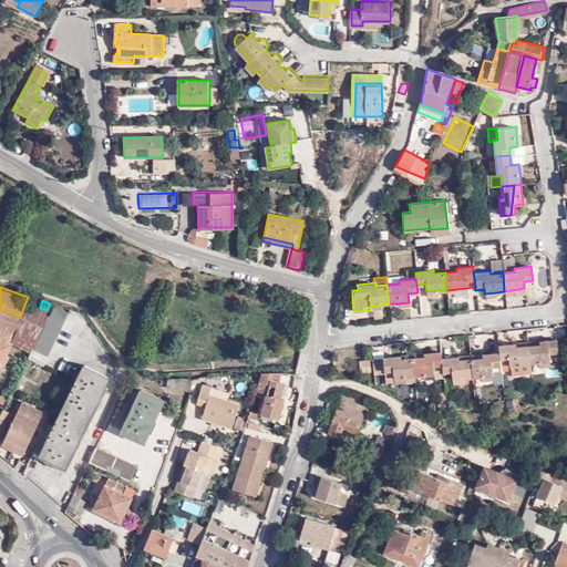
[(24,319),(43,327),(49,315),(26,302),(20,317),(24,319)]
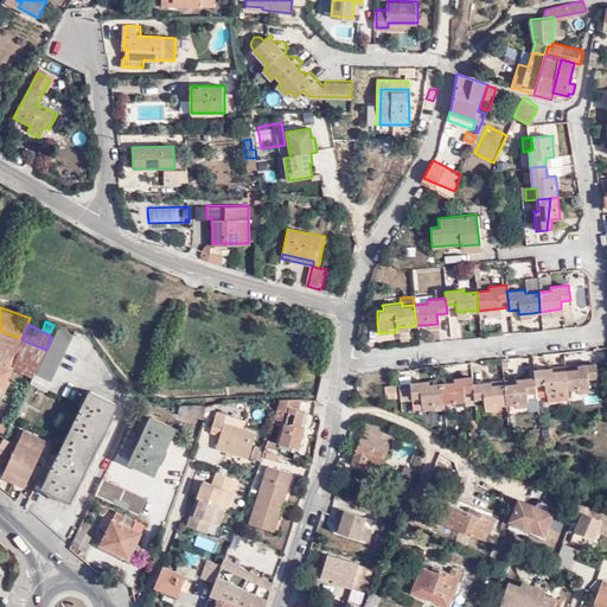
[(32,382),(46,390),(74,336),(58,327),(32,382)]
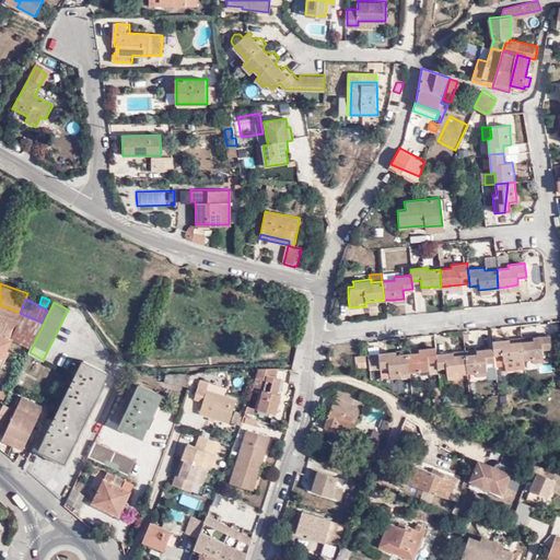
[(0,316),(19,326),(24,315),(20,313),(0,305),(0,316)]
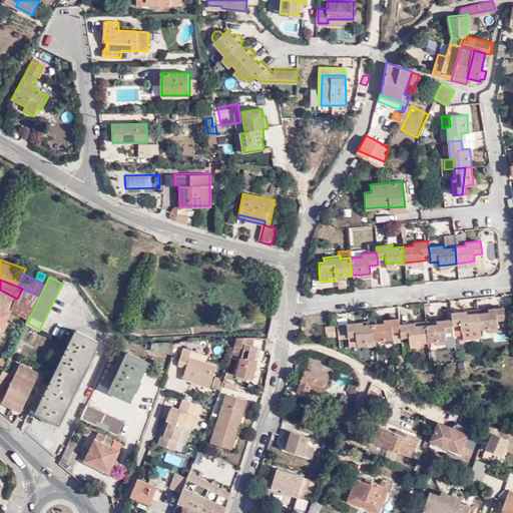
[(12,311),(28,318),(39,296),(22,289),(17,299),(12,311)]
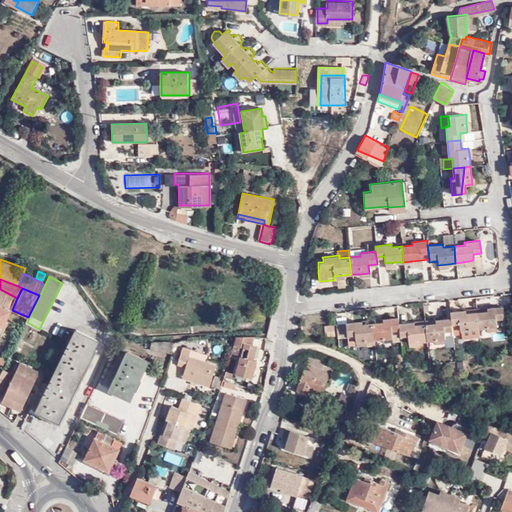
[(0,332),(1,333),(12,310),(17,298),(0,289),(0,332)]
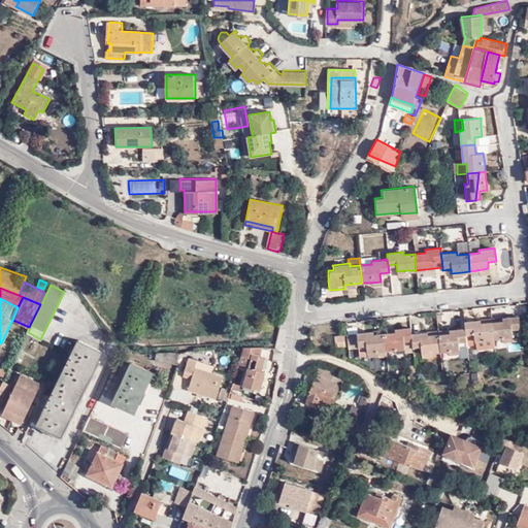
[(491,320),(492,338),(498,337),(509,336),(509,340),(519,339),(516,315),(500,316),(500,319),(491,320)]
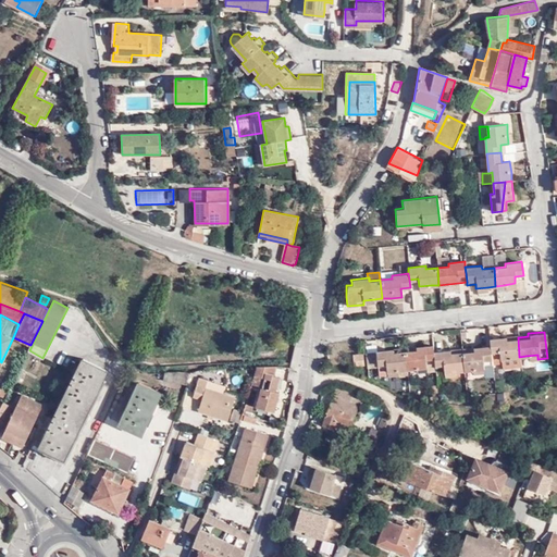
[(509,358),(519,357),(518,337),(505,338),(505,336),(489,337),(489,345),(490,350),(497,350),(498,359),(509,358)]
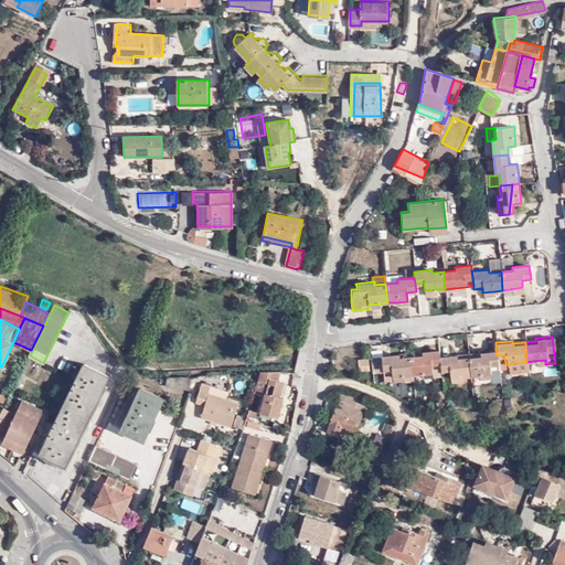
[(408,354),(407,342),(387,343),(388,353),(396,352),(397,355),(408,354)]
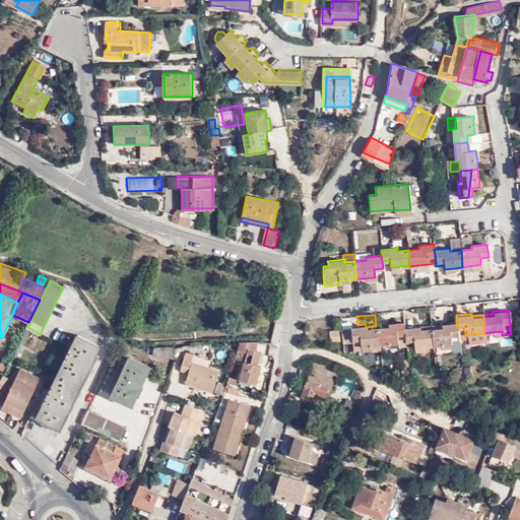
[(376,326),(378,343),(386,343),(396,342),(395,335),(403,334),(403,326),(402,320),(386,322),(386,324),(376,326)]
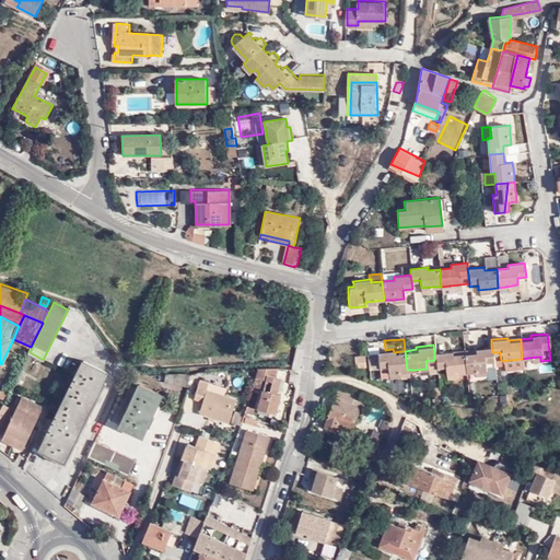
[(483,361),(492,360),(492,352),(491,347),(474,349),(475,352),(463,352),(464,371),(473,370),(485,369),(483,361)]
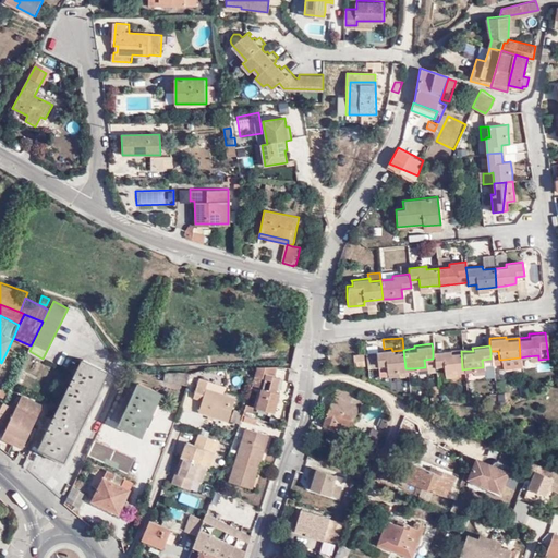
[(397,370),(405,368),(403,350),(392,351),(391,348),(384,349),(374,350),(375,351),(375,352),(376,363),(384,362),(385,371),(386,371),(397,370)]
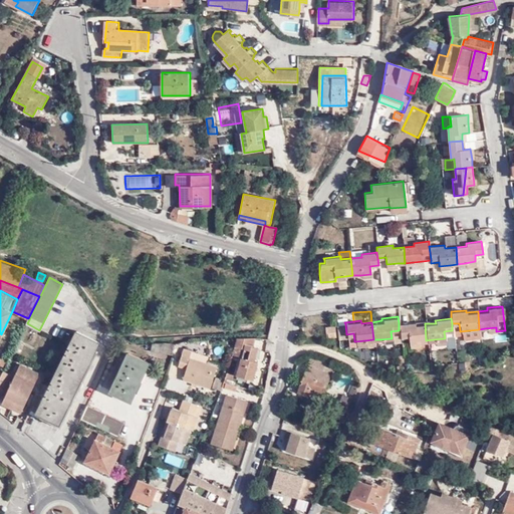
[(418,341),(426,340),(425,323),(424,323),(415,323),(414,321),(399,322),(399,330),(400,336),(407,335),(408,342),(418,341)]
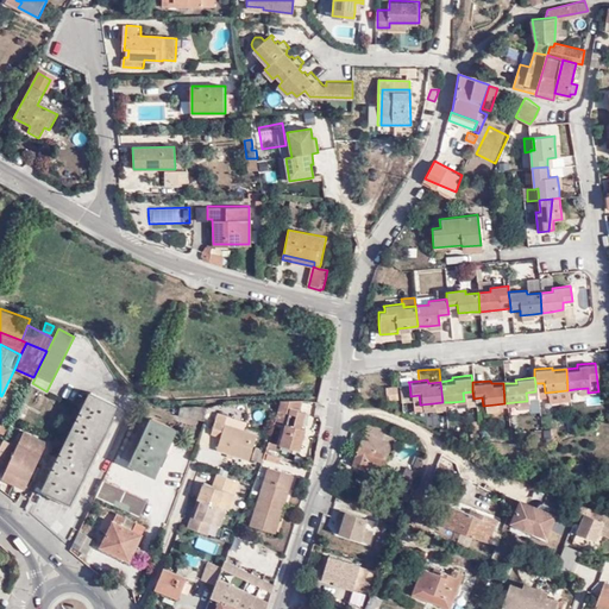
[(393,396),(391,383),(382,384),(382,391),(381,391),(382,397),(393,396)]
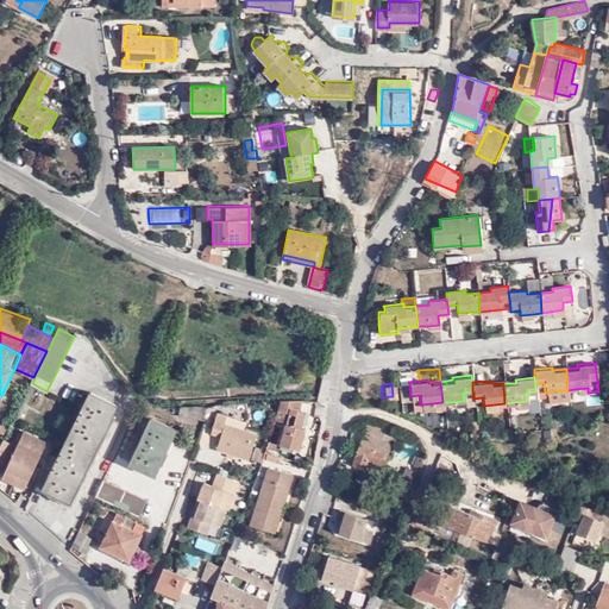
[(399,385),(409,384),(409,383),(397,384),(399,401),(410,400),(410,399),(400,399),(399,385)]
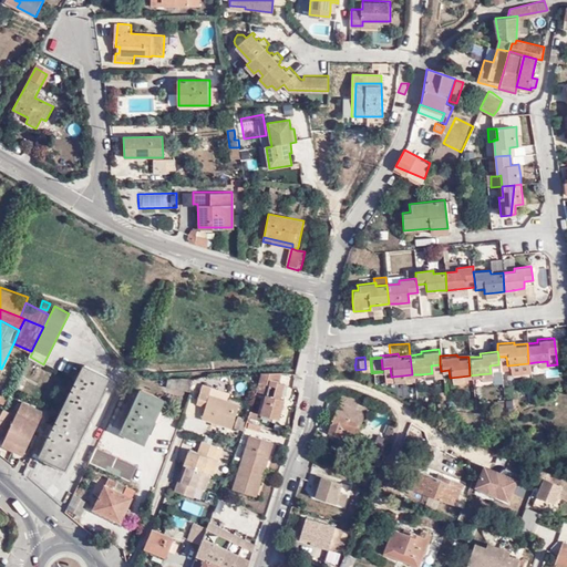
[(382,369),(381,358),(371,359),(372,371),(382,371),(382,369)]
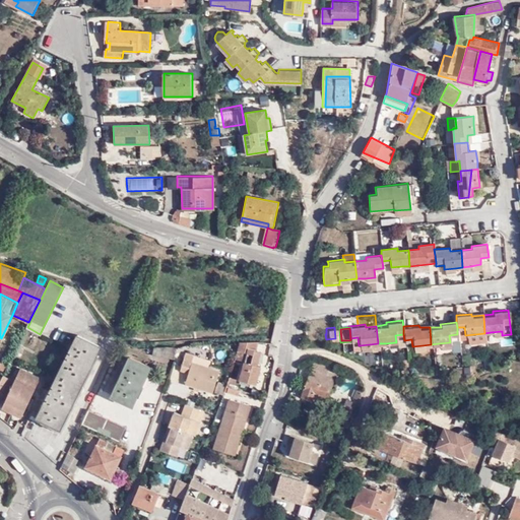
[(51,392),(39,416),(62,428),(100,345),(77,334),(51,392)]
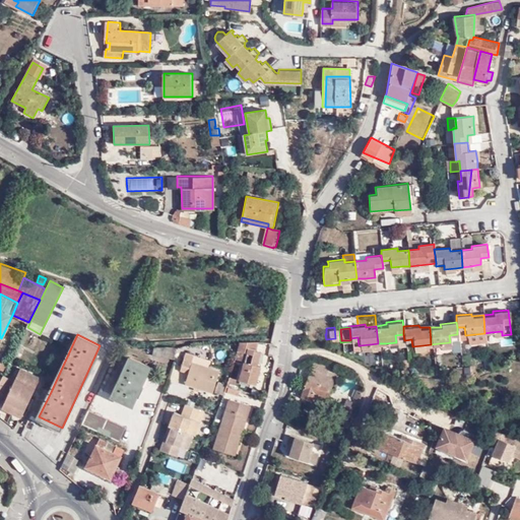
[(360,348),(360,345),(359,345),(358,337),(350,338),(350,340),(351,349),(360,348)]
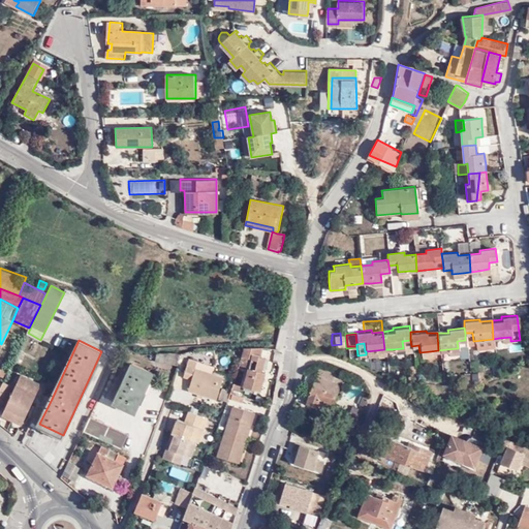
[(244,384),(247,385),(257,347),(248,347),(245,355),(253,359),(244,384)]
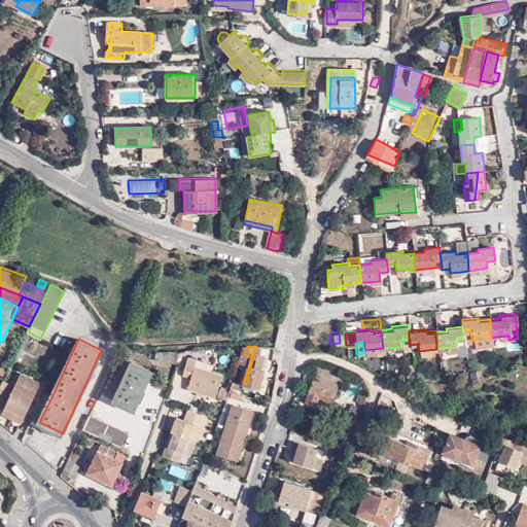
[(261,355),(264,346),(256,346),(246,384),(259,389),(266,372),(261,371),(266,356),(261,355)]
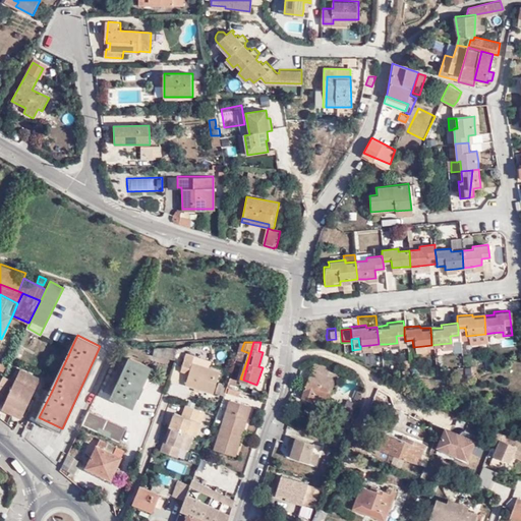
[(172,347),(172,346),(163,346),(155,347),(154,354),(174,359),(178,350),(172,347)]
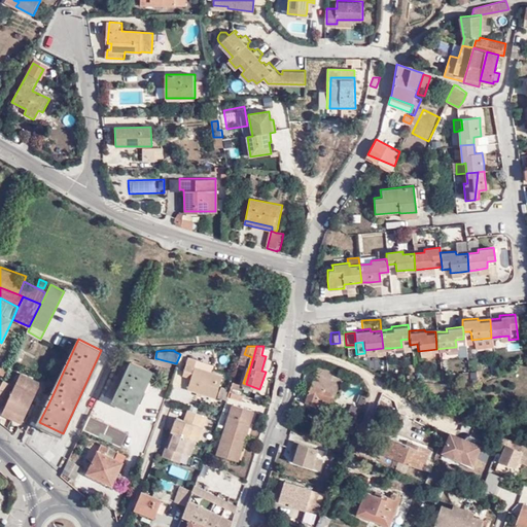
[(194,366),(197,358),(188,356),(183,375),(190,377),(187,387),(215,396),(222,376),(212,373),(194,366)]
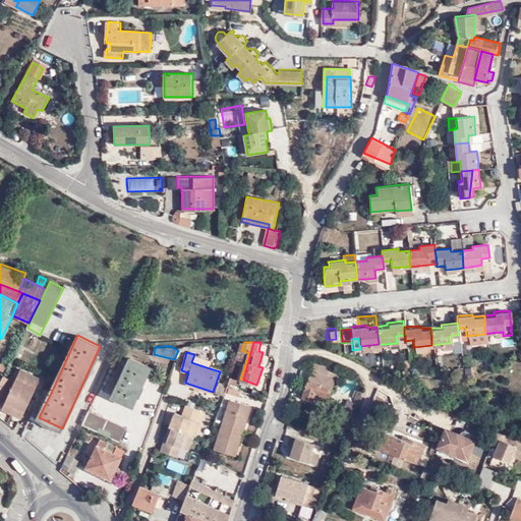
[(210,368),(213,360),(194,354),(191,362),(210,368)]
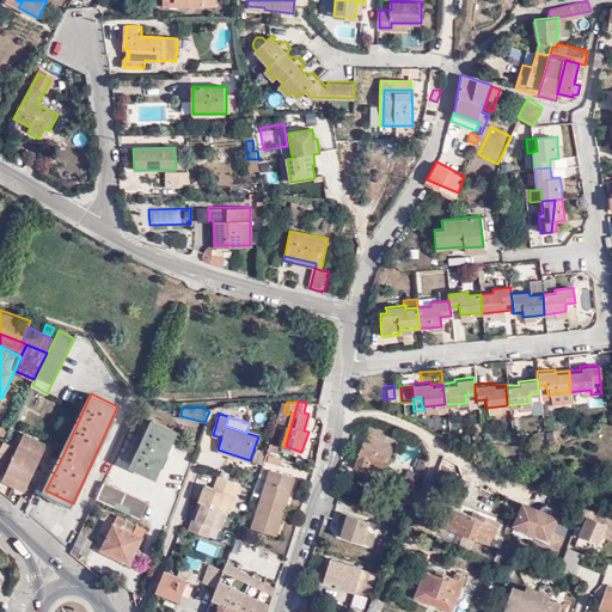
[(157,473),(179,430),(154,418),(133,464),(157,473)]
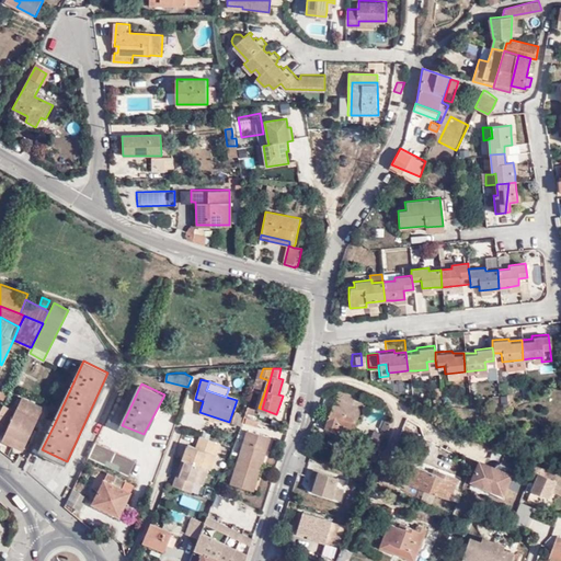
[(354,405),(356,400),(357,396),(340,389),(335,399),(354,405)]
